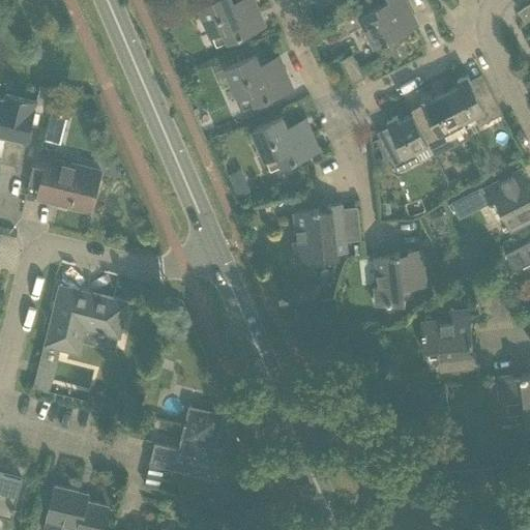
[(254,0),(208,0),(199,4),(210,33),(223,28),(228,40),(265,25),(254,0)]
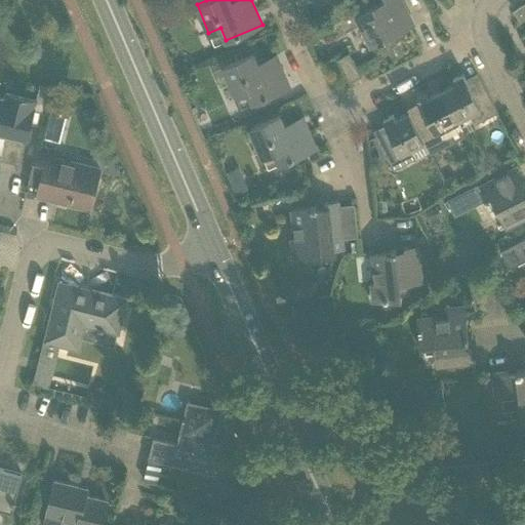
[(384,0),(385,1),(355,16),(371,47),(401,32),(398,26),(410,19),(400,0),(384,0)]
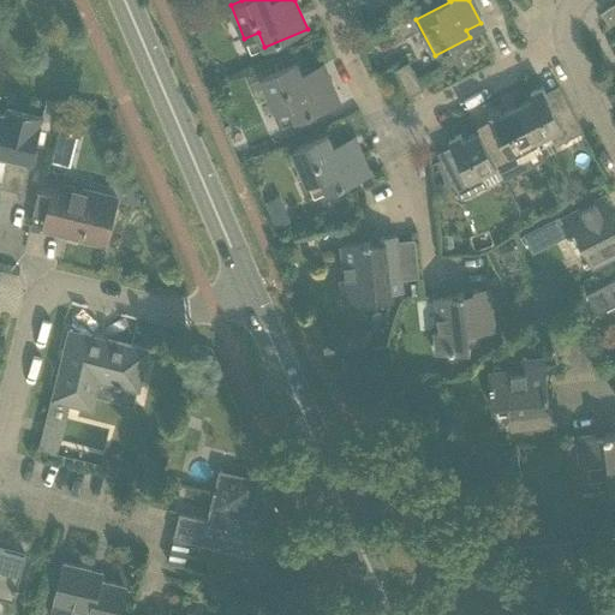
[(614,22),(614,13),(610,7),(601,13),(610,27),(614,22)]
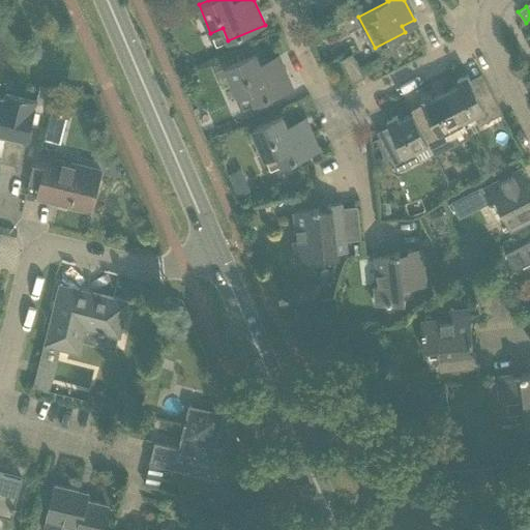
[(255,54),(226,66),(238,95),(249,90),(255,102),(291,87),(281,62),(262,69),(255,54)]
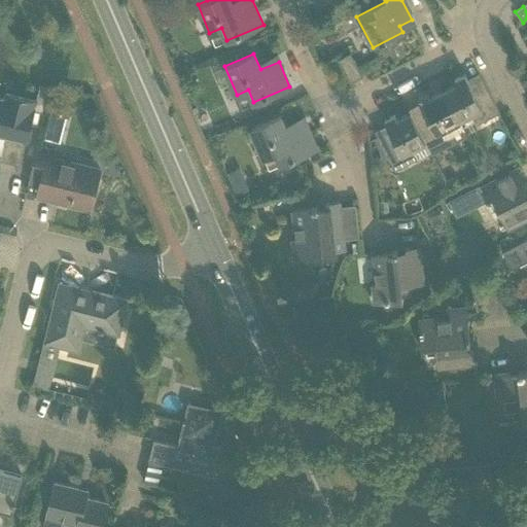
[(457,84),(443,92),(457,120),(471,113),(478,124),(499,112),(481,78),(469,83),(464,75),(455,80),(457,84)]
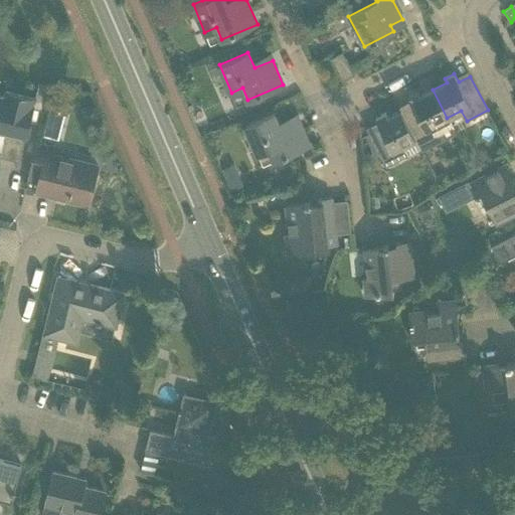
[(447,118),(433,90),(420,96),(417,92),(408,97),(412,105),(401,110),(415,140),(418,146),(441,134),(436,124),(447,118)]
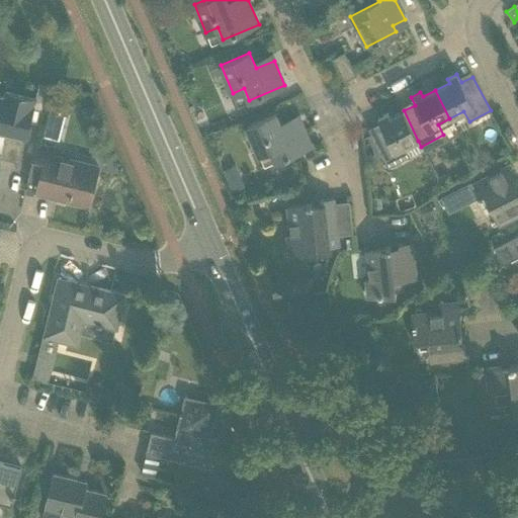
[(4,99),(0,98),(0,134),(5,136),(0,155),(0,158),(19,164),(35,100),(5,92),(4,99)]
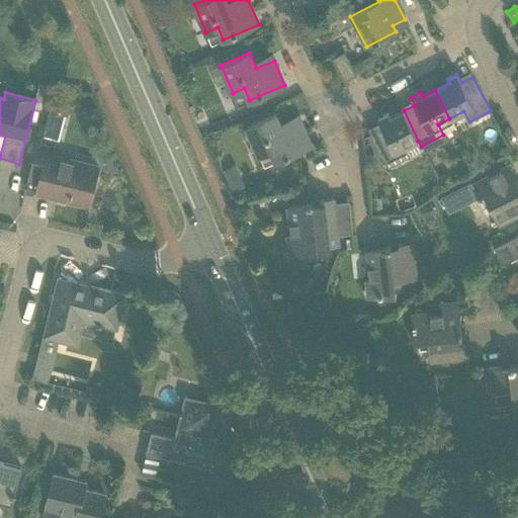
[(95,105),(83,110),(86,117),(92,120),(100,117),(95,105)]
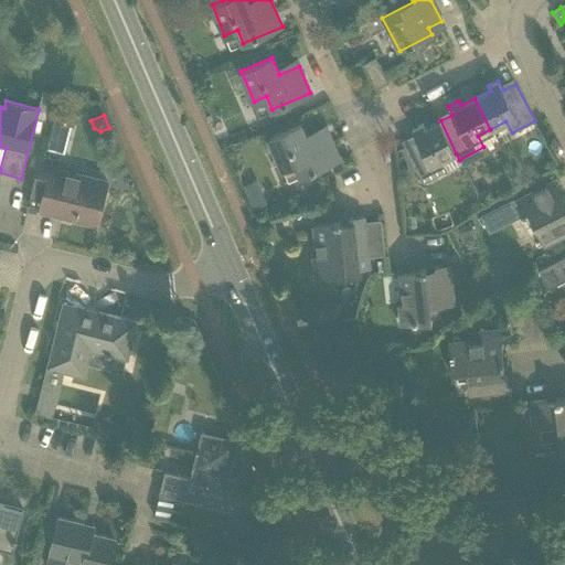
[(56,119),(50,146),(65,149),(72,124),(56,119)]
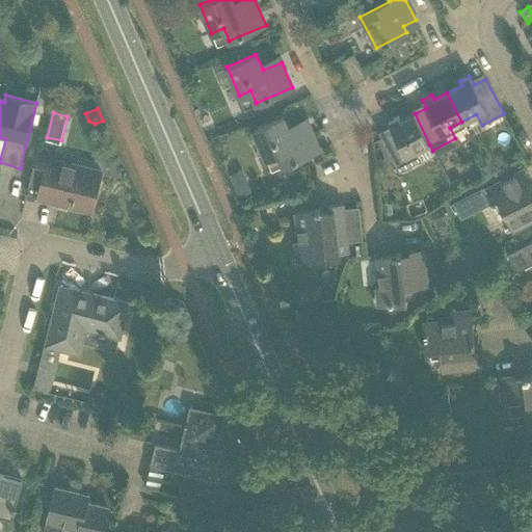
[(429,144),(415,113),(400,121),(398,116),(388,122),(393,131),(380,137),(398,173),(421,161),(416,151),(429,144)]
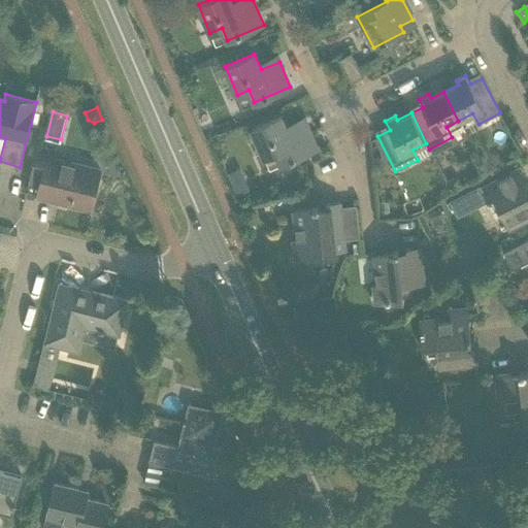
[(252,129),(269,169),(317,149),(306,124),(288,132),(281,116),(252,129)]
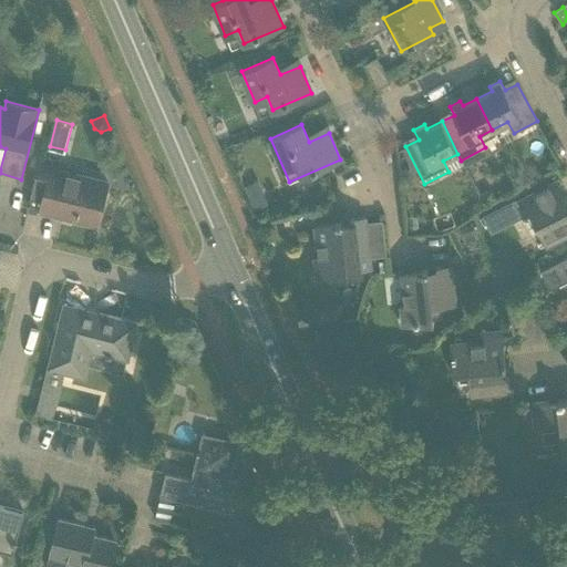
[(58,164),(39,160),(30,196),(43,199),(40,213),(96,226),(106,183),(57,171),(58,164)]
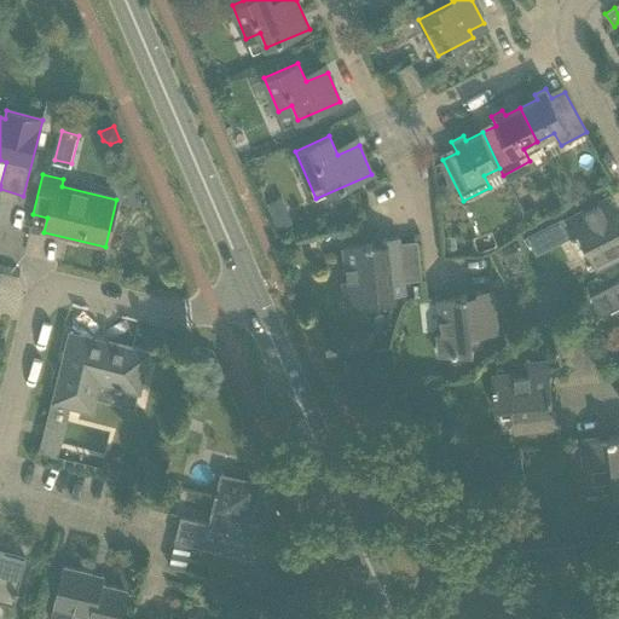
[(563,218),(526,236),(536,255),(572,237),(578,233),(595,267),(618,255),(618,221),(615,213),(607,218),(600,203),(565,220),(563,218)]
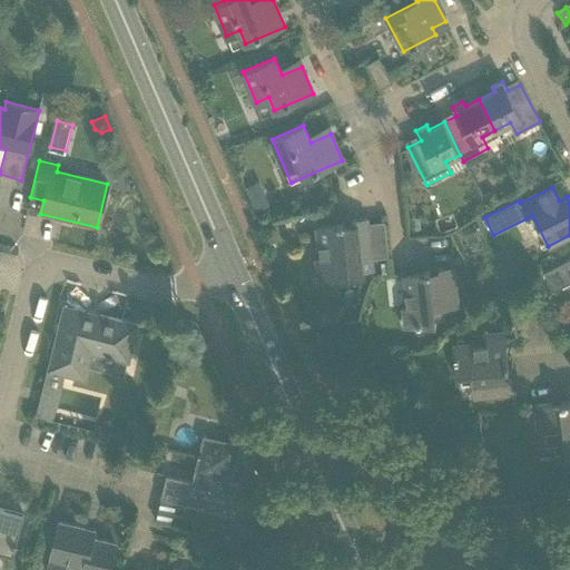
[(493,190),(482,195),(488,206),(498,200),(493,190)]
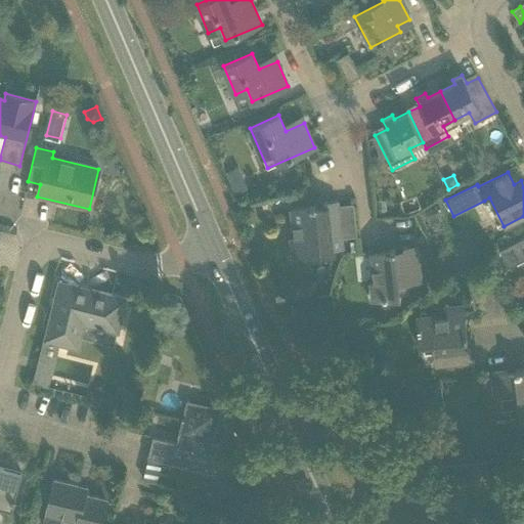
[(245,182),(233,187),(235,193),(248,188),(245,182)]
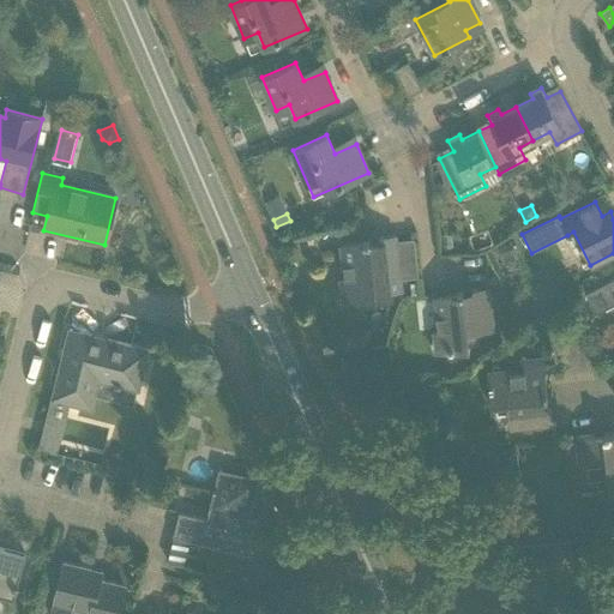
[(345,278),(339,278),(342,301),(374,298),(374,301),(392,299),(391,293),(402,292),(399,278),(395,236),(379,238),(379,240),(341,245),(345,278)]
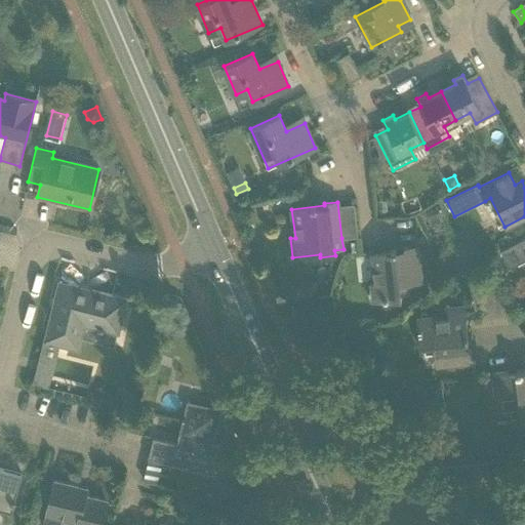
[(437,207),(426,209),(429,226),(440,224),(437,207)]
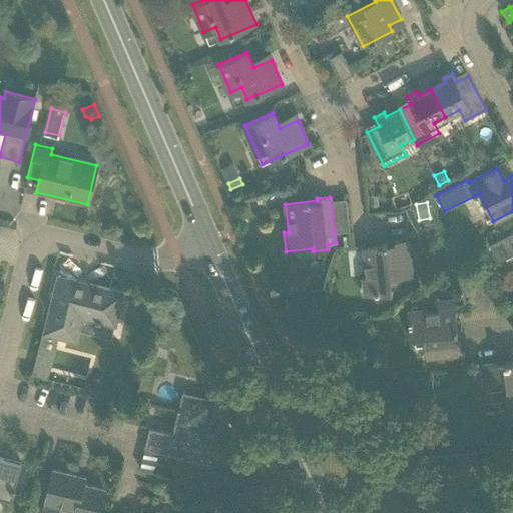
[(512,232),(490,244),(492,247),(497,259),(499,262),(512,253),(512,232)]
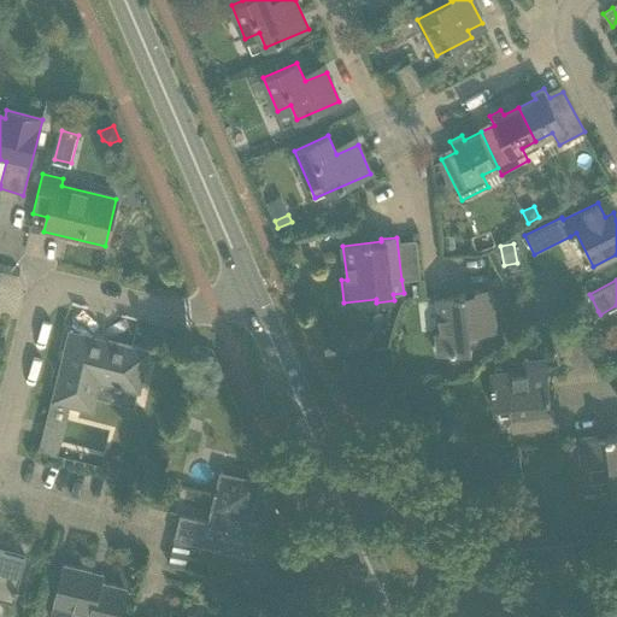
[(436,298),(440,331),(435,333),(438,354),(471,351),(469,335),(495,331),(491,289),(474,292),(475,295),(465,297),(465,295),(436,298)]
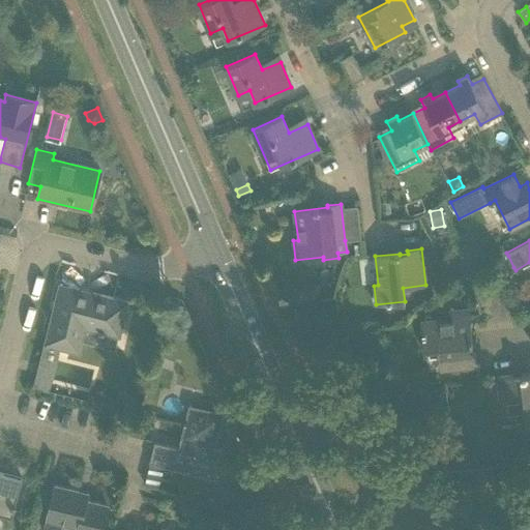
[(502,264),(490,269),(498,285),(509,278),(502,264)]
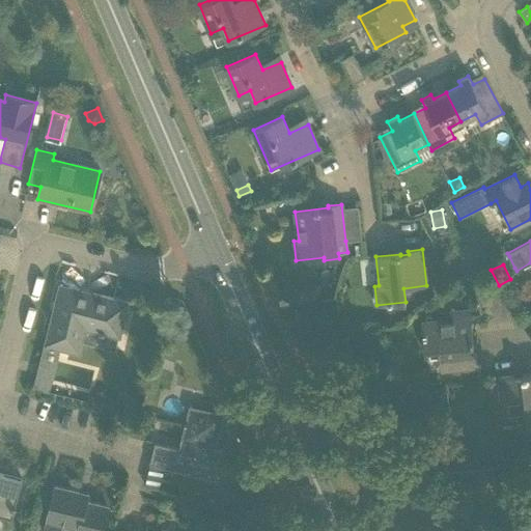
[(59,285),(37,374),(33,388),(47,391),(53,378),(56,366),(58,348),(79,354),(85,329),(119,337),(120,334),(115,333),(122,304),(128,305),(128,303),(92,294),(91,298),(61,290),(62,285),(59,285)]
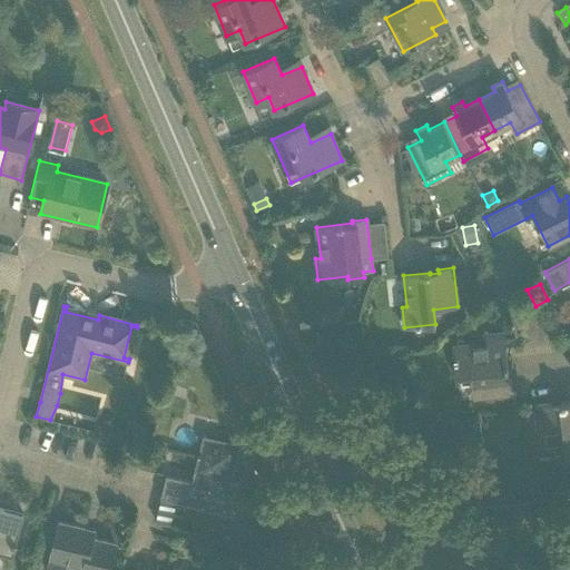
[(504,338),(485,340),(487,345),(473,346),(473,341),(453,343),(455,375),(470,374),(472,399),(512,394),(511,379),(507,380),(505,371),(508,371),(504,338)]
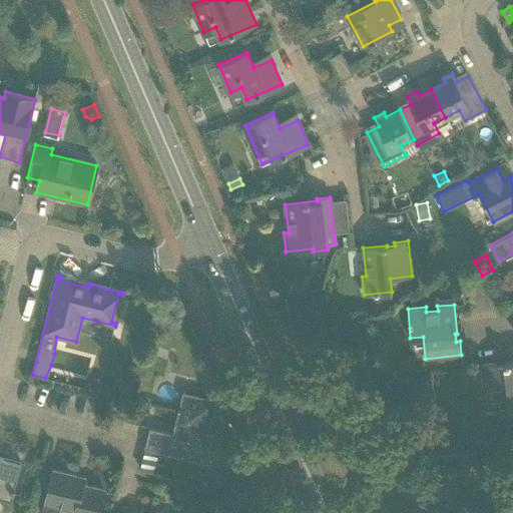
[(166,314),(162,326),(169,328),(176,325),(178,318),(166,314)]
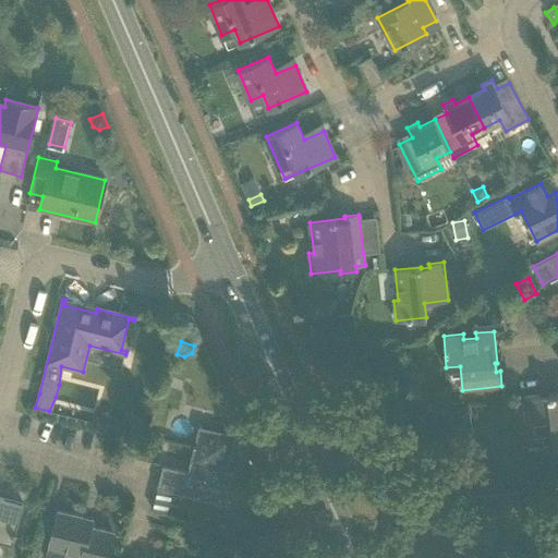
[(557,396),(547,398),(547,399),(538,400),(538,396),(523,397),(528,435),(552,433),(553,447),(557,446),(557,396)]
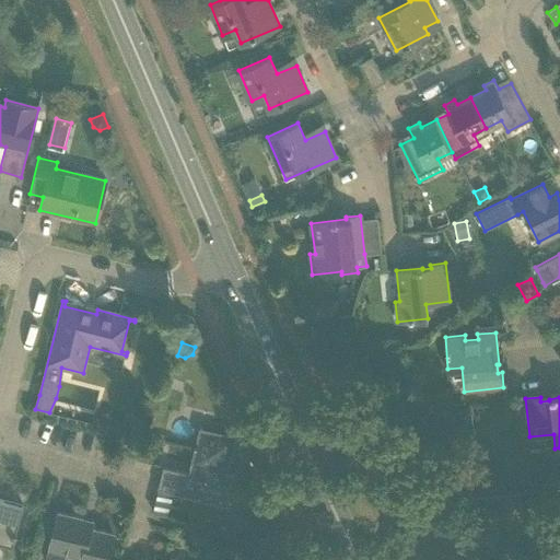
[(162,468),(158,490),(225,506),(233,475),(226,473),(235,438),(233,436),(232,442),(200,434),(201,429),(199,429),(188,474),(162,468)]
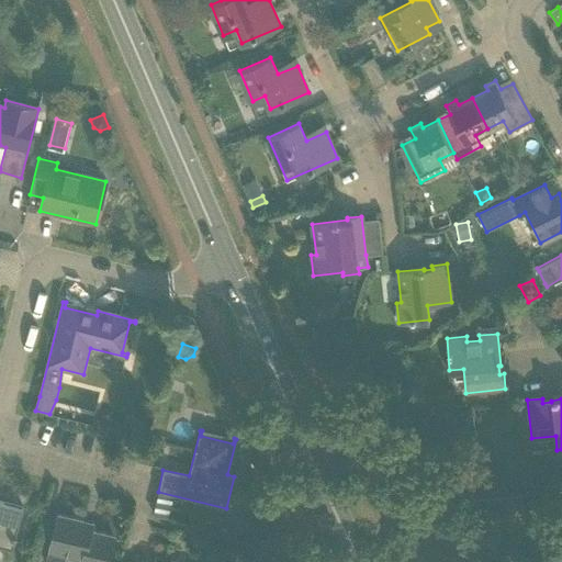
[(494,445),(478,448),(480,464),(496,462),(494,445)]
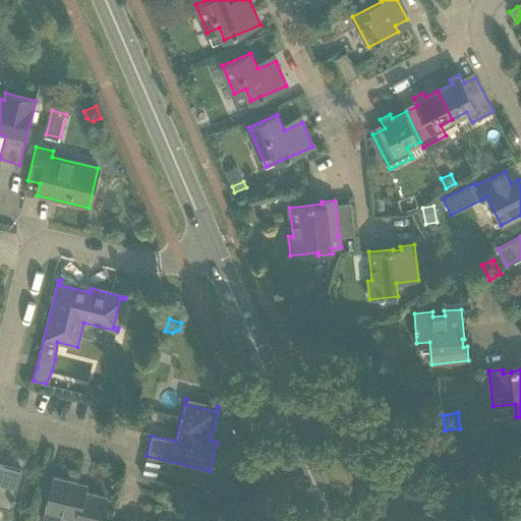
[(0,507),(11,510),(20,470),(0,464),(0,507)]
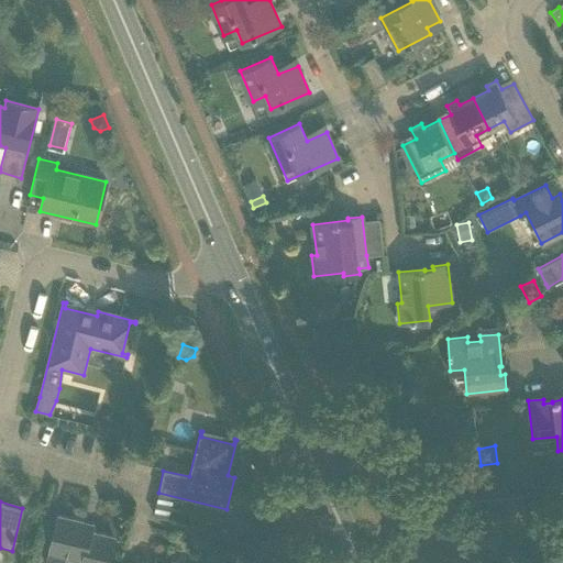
[(50,551),(46,562),(108,562),(114,539),(90,532),(92,525),(58,517),(50,551)]
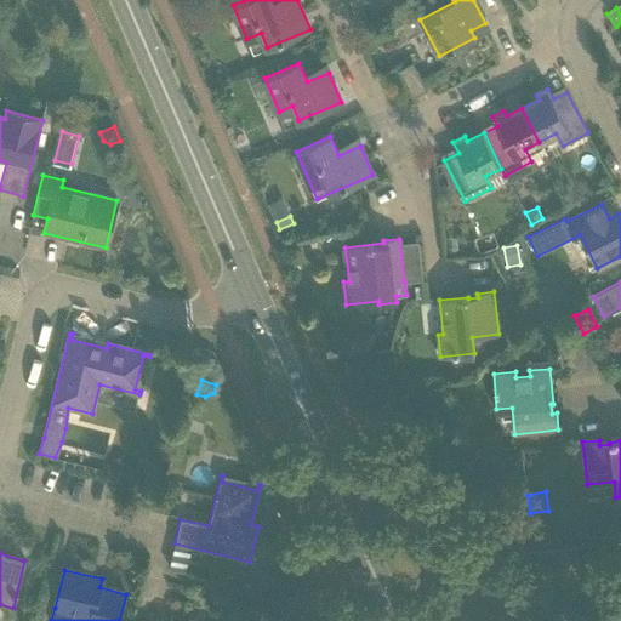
[(265,574),(252,581),(258,591),(271,584),(265,574)]
